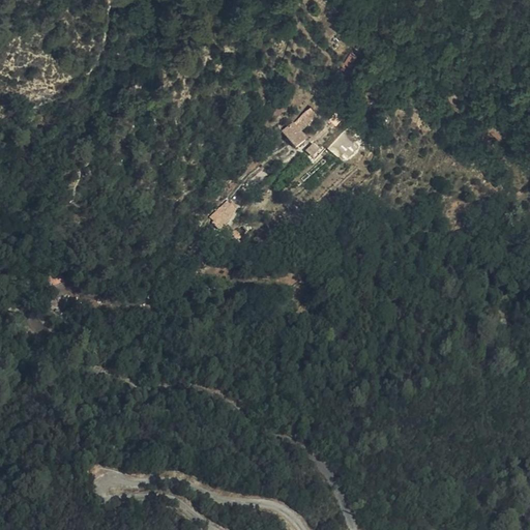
[(285,133),(297,148),(305,141),(297,130),(306,121),(315,112),(310,108),(293,124),(285,133)]
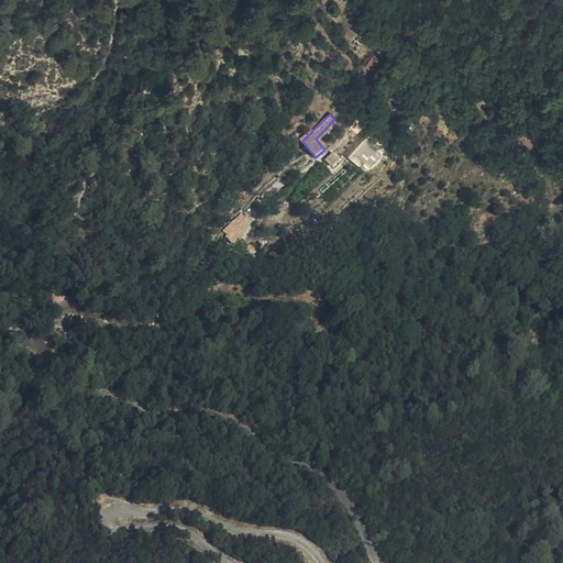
[(350,129),(354,132),(364,119),(360,114),(350,129)]
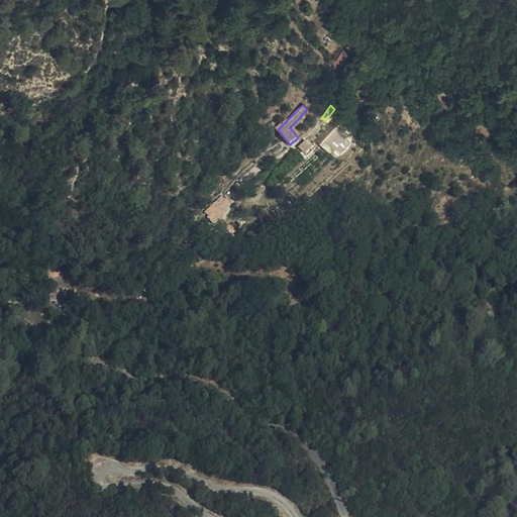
[(310,112),(307,109),(299,118),(302,120),(310,112)]
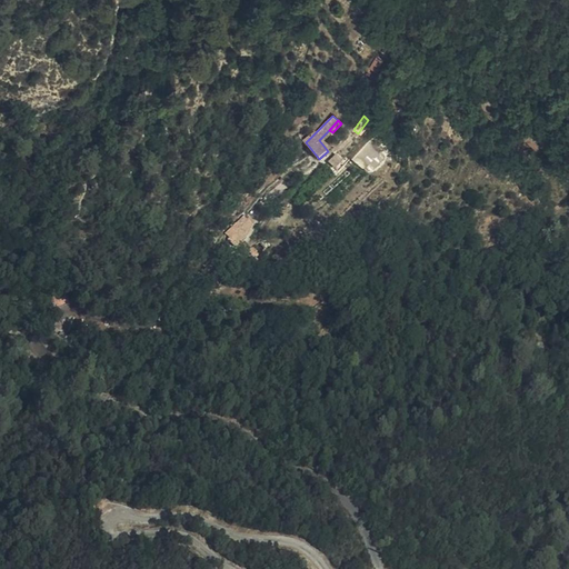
[(343,160),(337,155),(330,163),(336,168),(343,160)]
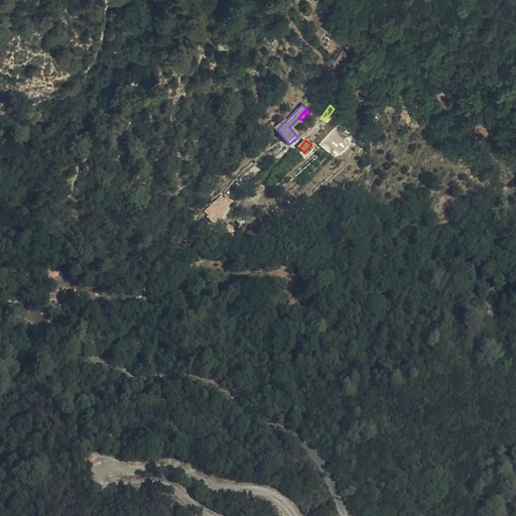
[(228,198),(219,207),(226,214),(231,202),(228,198)]
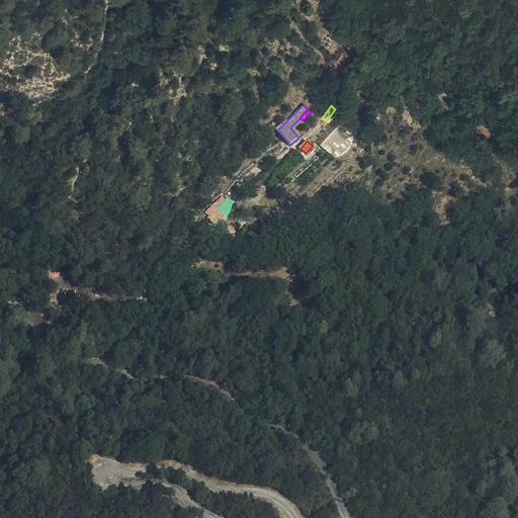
[(227,214),(220,207),(209,219),(216,225),(227,214)]
